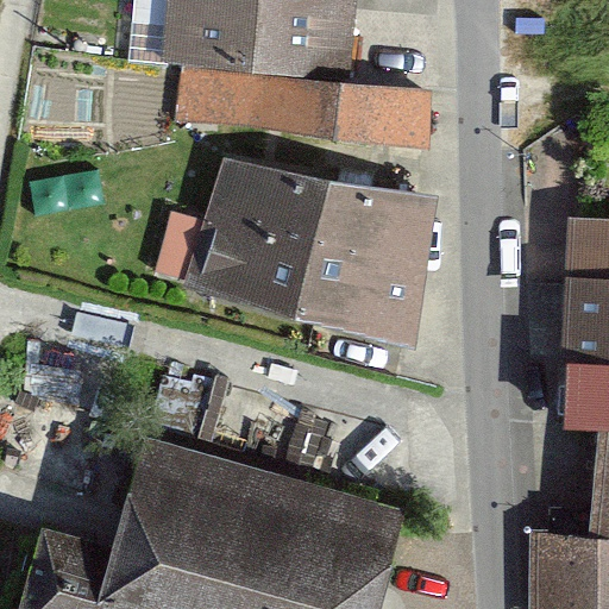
[(350,0),(169,0),(165,69),(184,70),(344,81),(350,0)]
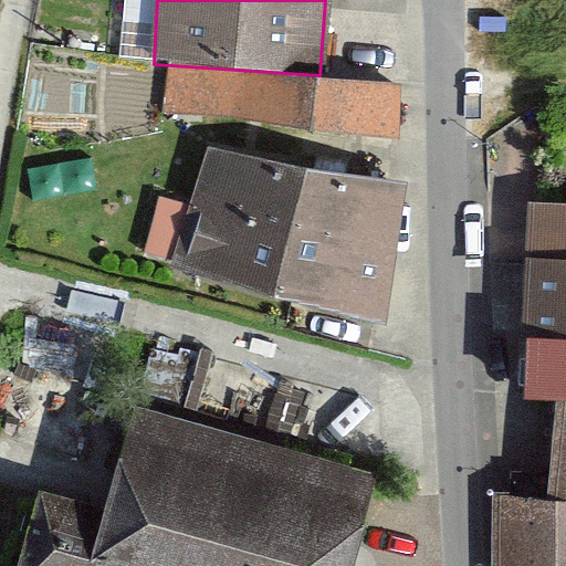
[(320,75),(171,65),(168,113),(392,128),(396,81),(320,75)]
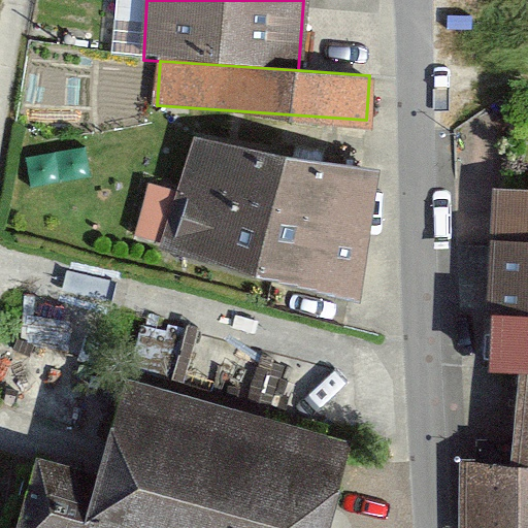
[(375,172),(194,138),(180,190),(366,236),(375,172)]
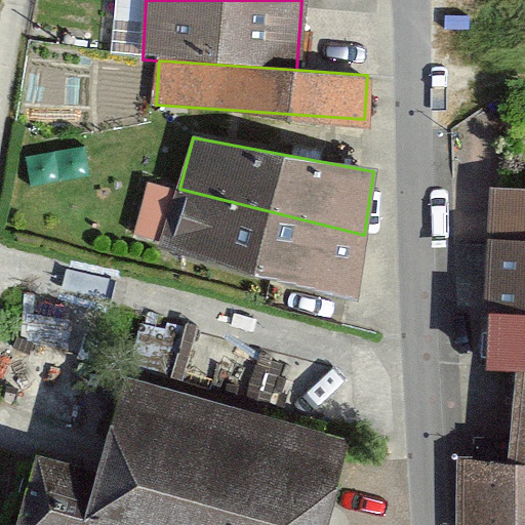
[(356,295),(364,235),(179,189),(147,180),(135,231),(165,238),(162,248),(356,295)]
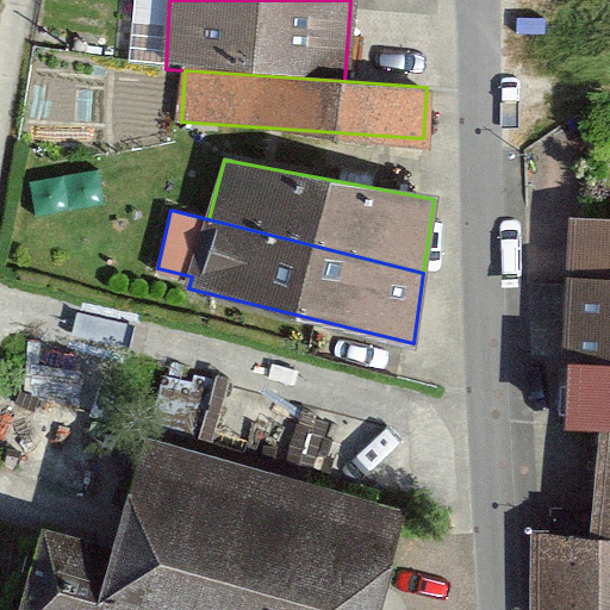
[(609,222),(568,222),(566,425),(599,425),(609,425),(609,222)]
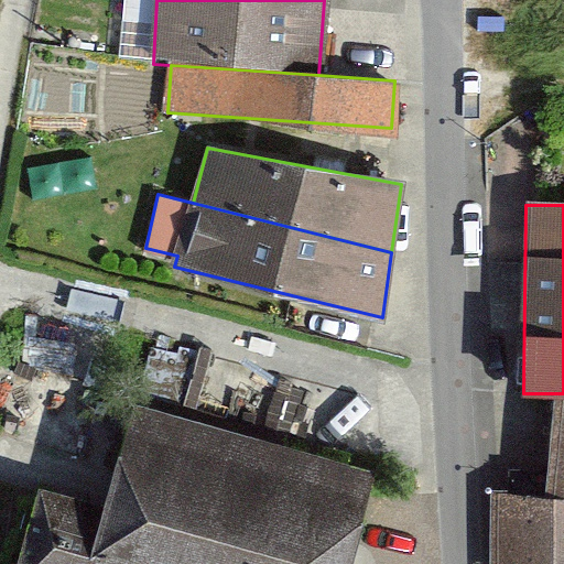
[(503,464),(503,490),(492,490),(490,563),(563,563),(563,393),(554,393),(553,465),(503,464)]
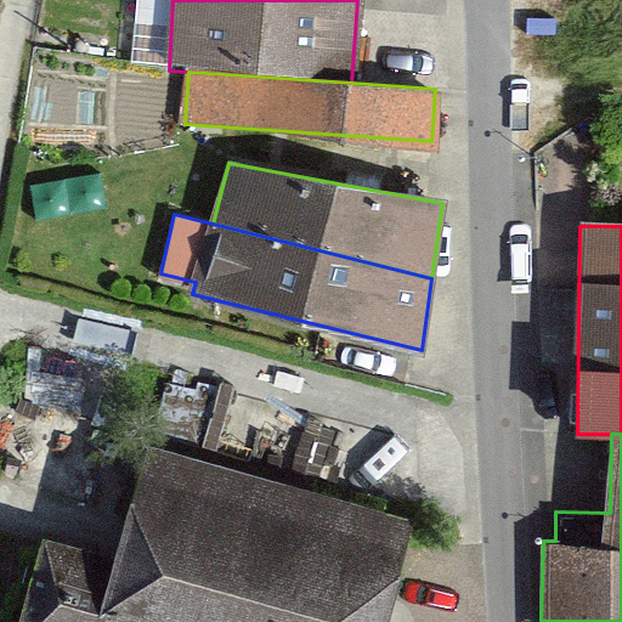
[(382,621),(411,520),(150,446),(118,559),(45,538),(21,621),(382,621)]
